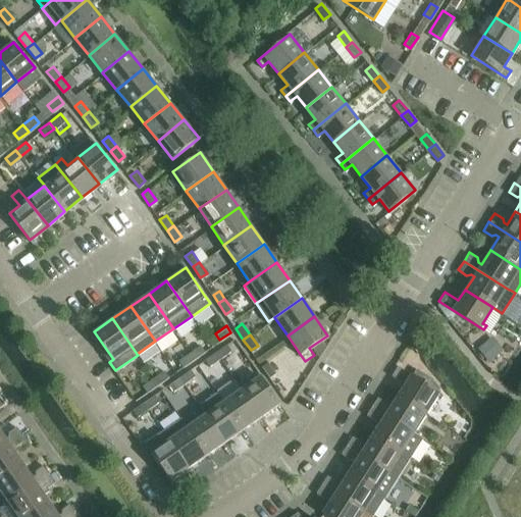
[(479,347),(489,359),(504,348),(493,334),(479,347)]
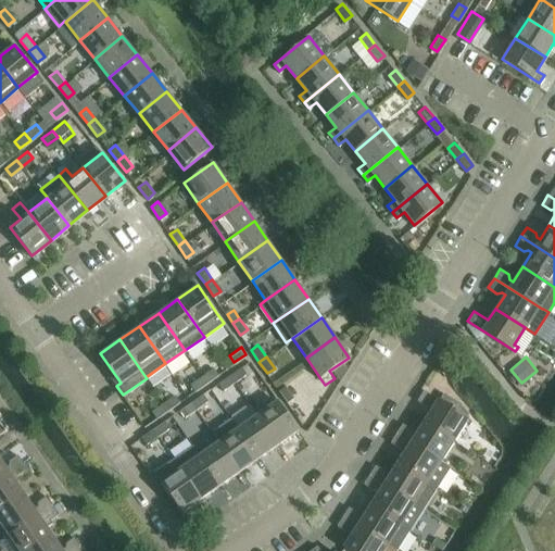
[(247,372),(241,365),(229,374),(235,380),(247,372)]
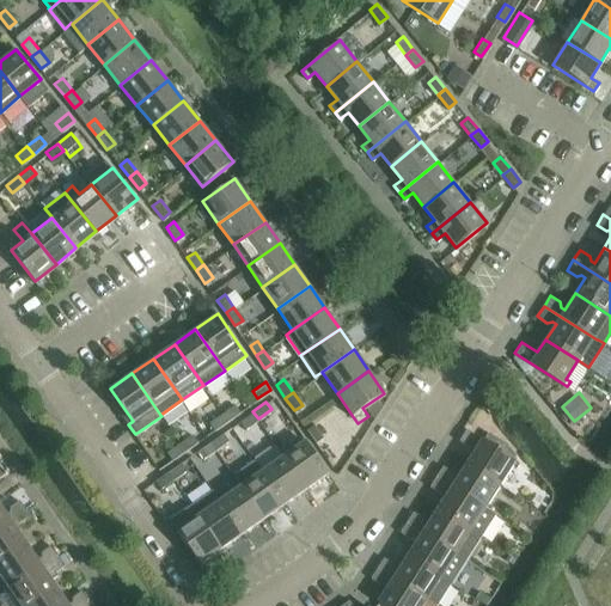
[(240,410),(234,403),(221,411),(227,420),(240,410)]
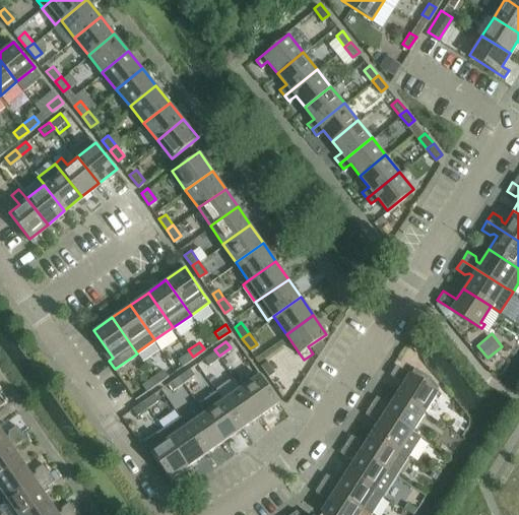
[(193,357),(188,349),(178,358),(182,364),(193,357)]
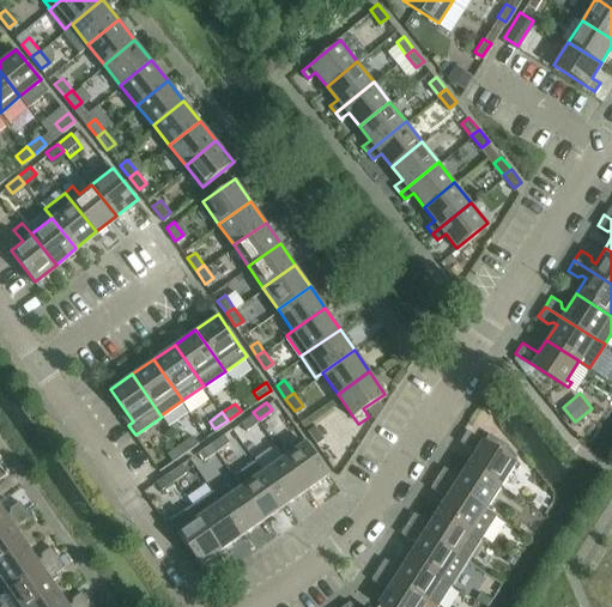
[(259,419),(253,412),(241,420),(246,428),(259,419)]
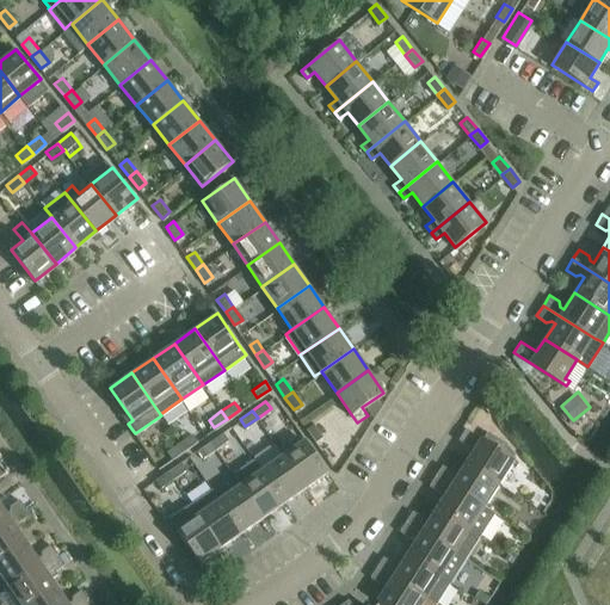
[(314,421),(306,427),(320,446),(331,439),(326,432),(322,434),(314,421)]
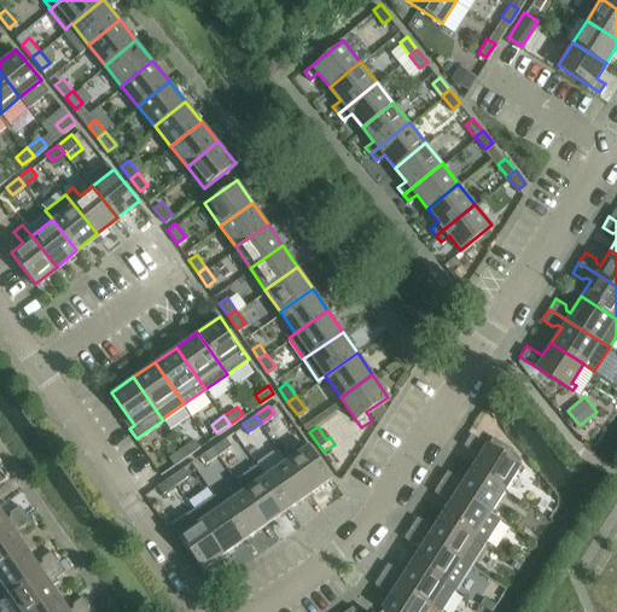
[(487,443),(470,432),(463,443),(473,449),(478,448),(482,450),(471,466),(505,488),(517,468),(521,471),(524,466),(507,455),(512,448),(492,435),(487,443)]
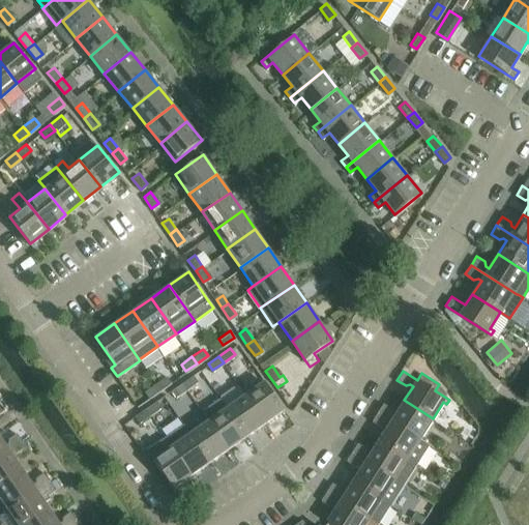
[(198,380),(194,374),(182,381),(186,388),(198,380)]
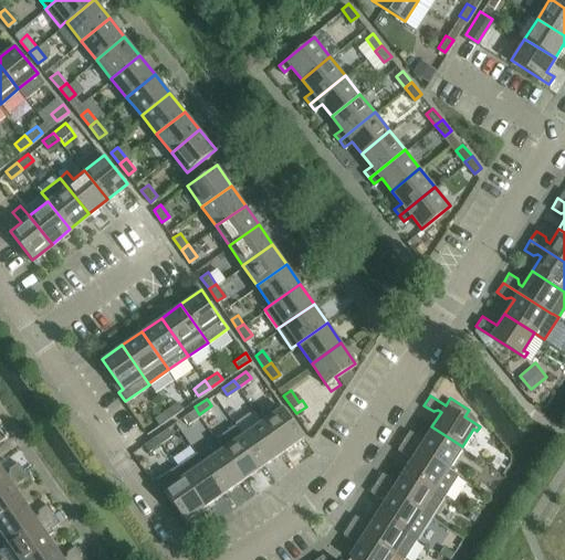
[(184,407),(178,400),(166,408),(170,415),(184,407)]
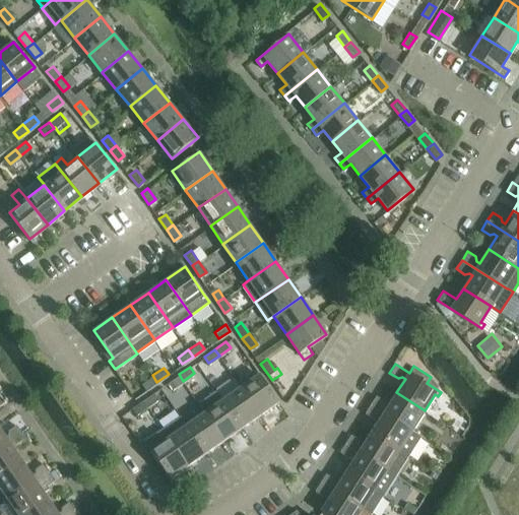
[(183,381),(179,374),(168,382),(173,388),(183,381)]
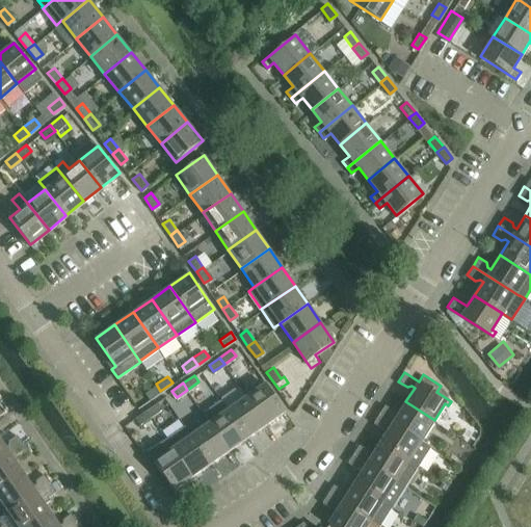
[(285,411),(265,383),(246,395),(265,423),(285,411)]
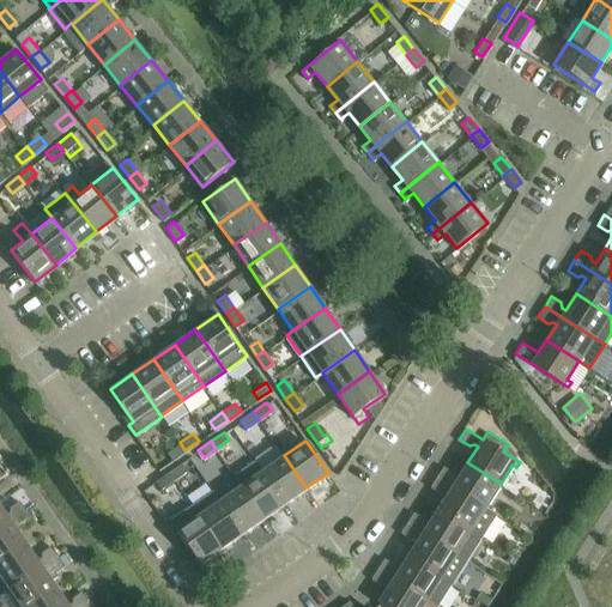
[(185,450),(180,442),(167,451),(173,459),(185,450)]
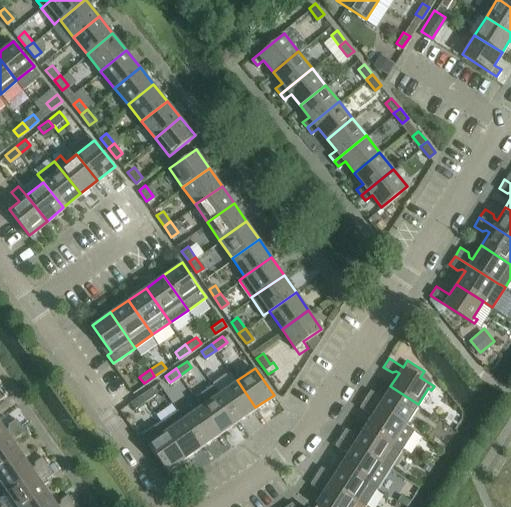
[(255,407),(237,380),(219,393),(238,420),(255,407)]
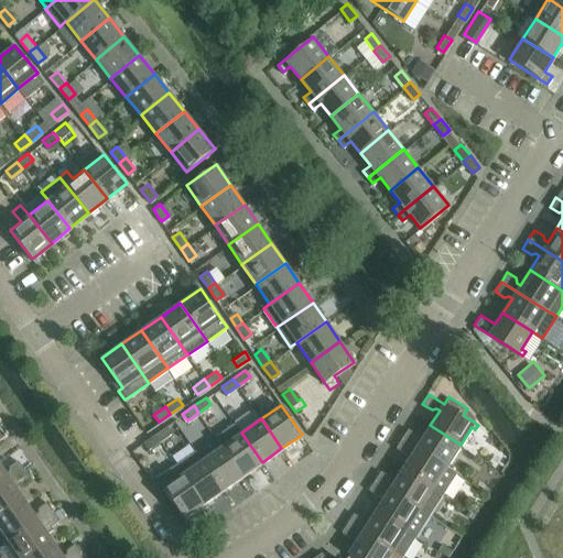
[(172,431),(166,425),(154,433),(160,440),(172,431)]
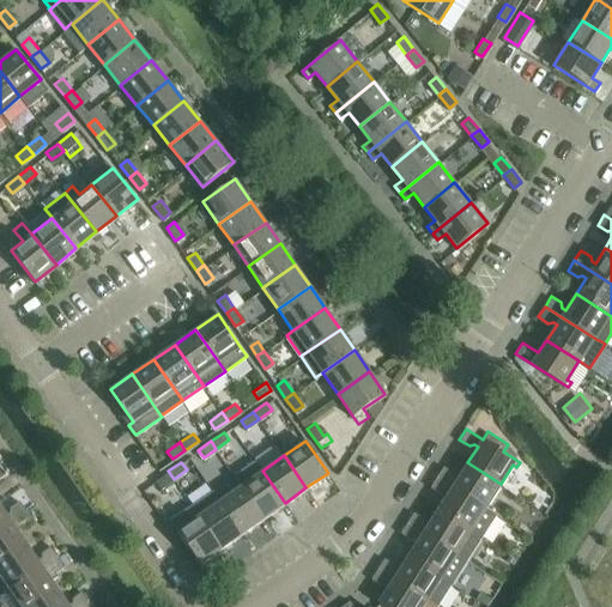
[(501,484),(467,462),(458,479),(454,477),(453,471),(443,465),(436,475),(496,514),(496,513),(490,509),(492,505),(489,503),(501,484)]
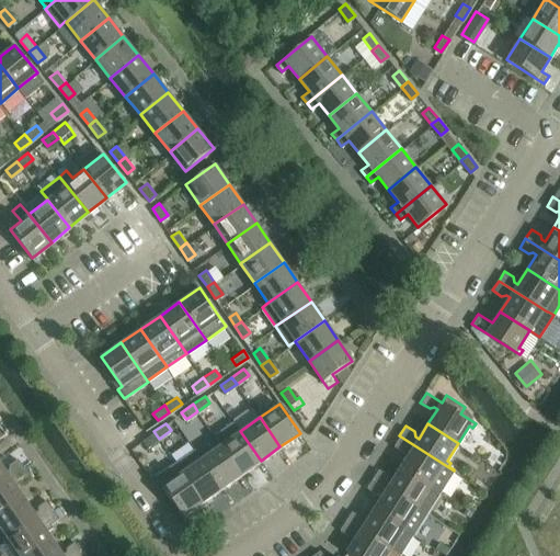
[(147,446),(159,439),(153,431),(143,440),(147,446)]
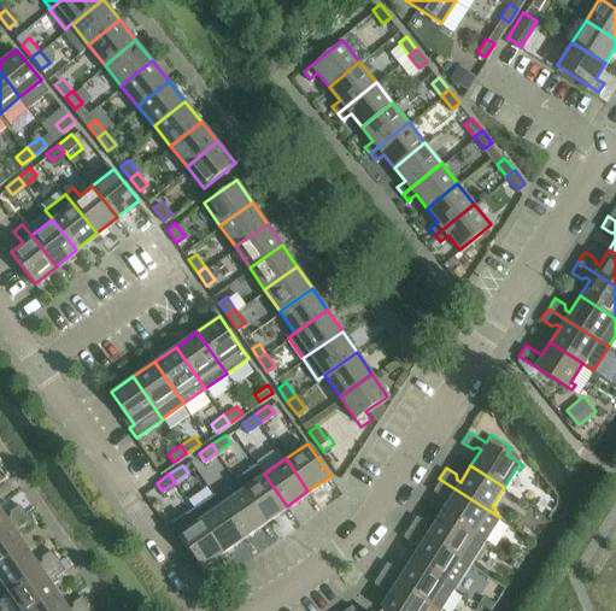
[(287,506),(264,474),(242,488),(265,521),(287,506)]
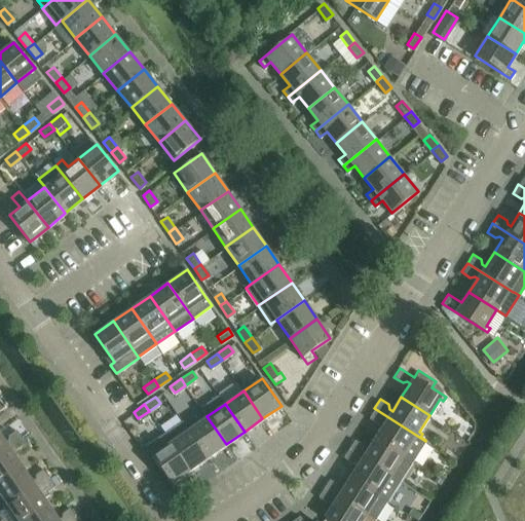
[(425,441),(374,408),(369,416),(377,422),(381,421),(384,423),(376,437),(412,460),(425,441)]
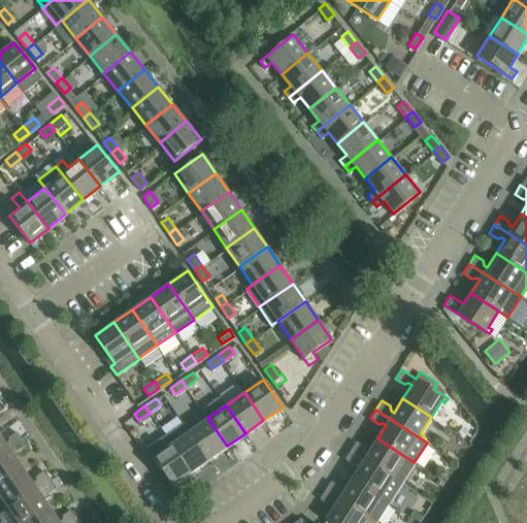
[(227,446),(207,418),(190,431),(208,459),(227,446)]
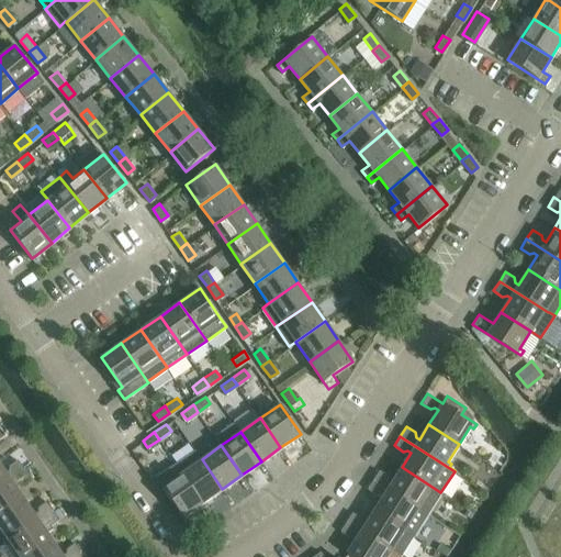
[(0,483),(24,467),(18,458),(9,465),(8,469),(4,471),(0,465),(0,483)]
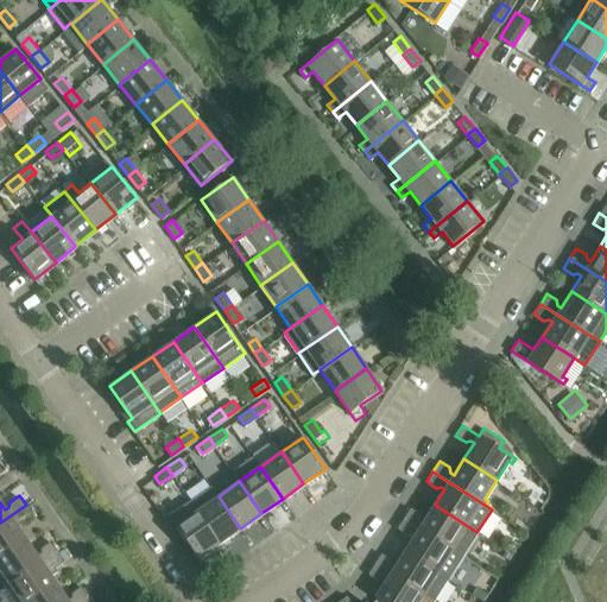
[(240,528),(219,496),(197,511),(220,543),(240,528)]
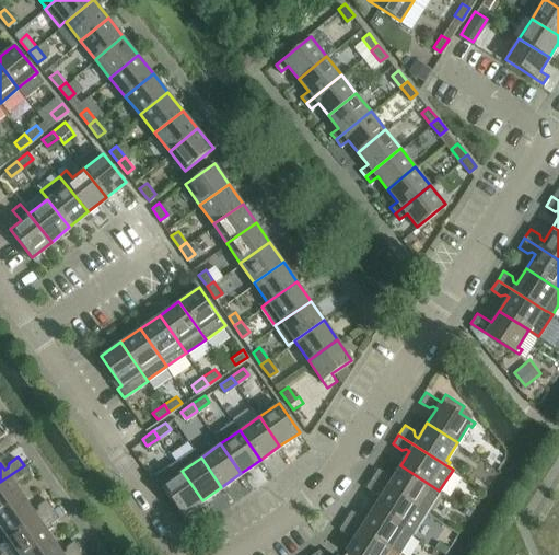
[(182,471),(174,460),(154,474),(182,515),(202,500),(182,471)]
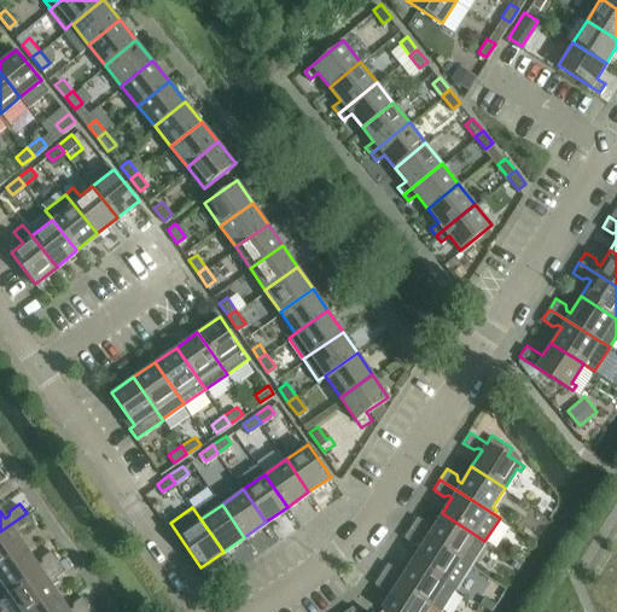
[(0,564),(25,548),(15,532),(18,530),(24,530),(34,524),(27,513),(0,531),(0,564)]
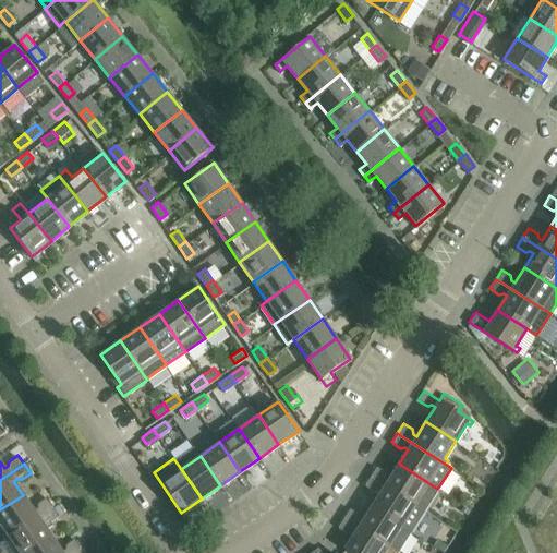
[(437,489),(399,464),(389,478),(386,476),(385,471),(376,466),(371,475),(424,509),(437,489)]
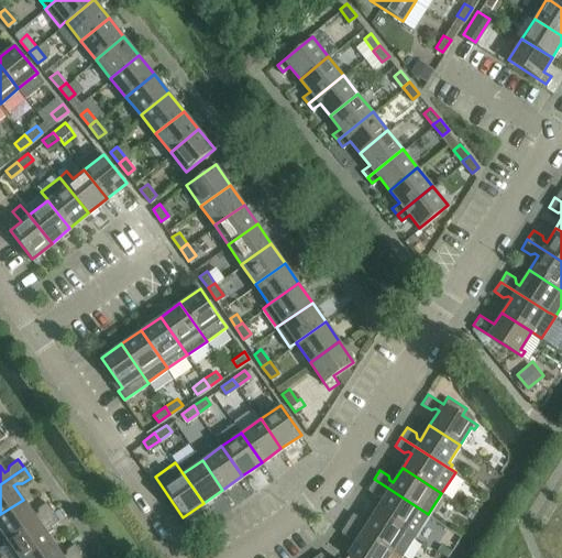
[(428,514),(374,479),(367,489),(376,494),(382,493),(385,495),(375,510),(415,535),(428,514)]
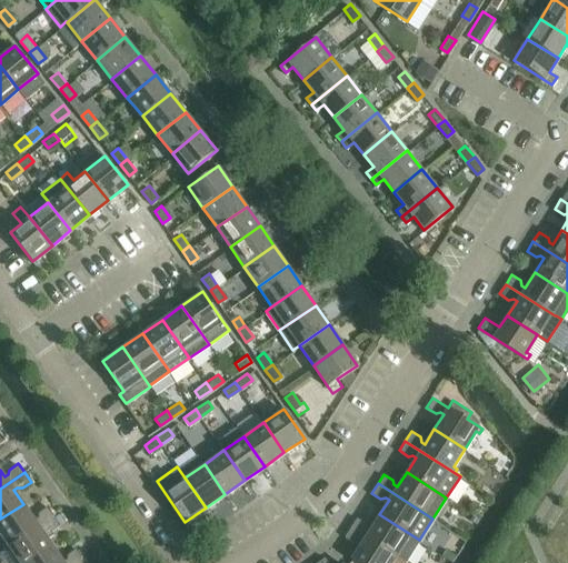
[(33,519),(23,504),(0,519),(0,533),(6,541),(2,544),(5,548),(53,514),(47,505),(38,511),(37,515),(33,519)]
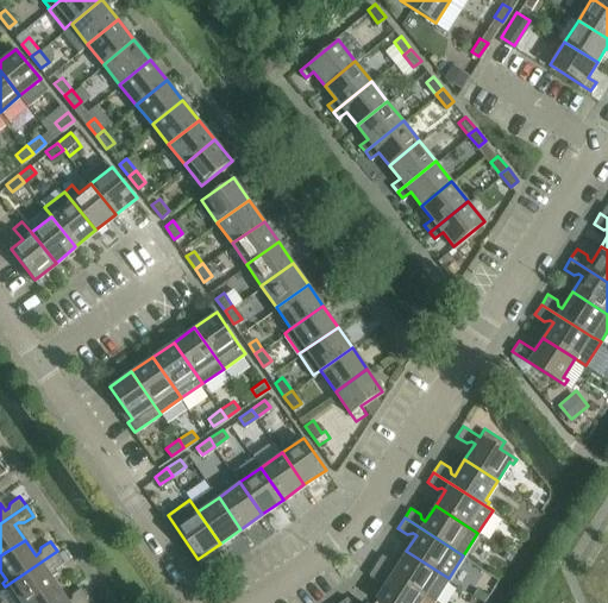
[(22,602),(27,602),(56,584),(45,569),(49,566),(54,567),(64,560),(57,551),(5,586),(7,590),(12,588),(22,602)]
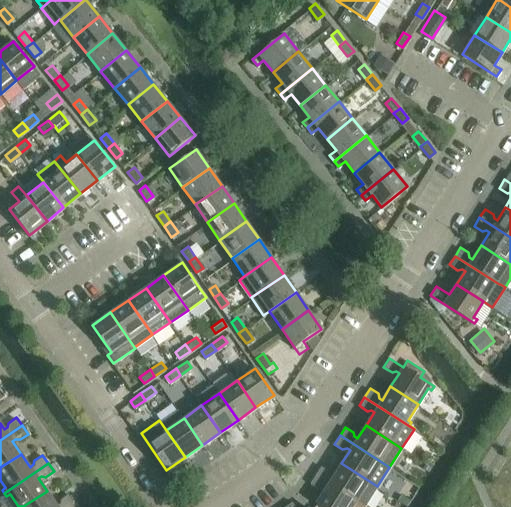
[(341,463),(333,477),(330,475),(329,470),(321,465),(315,474),(366,506),(367,506),(368,506),(365,504),(377,486),(341,463)]
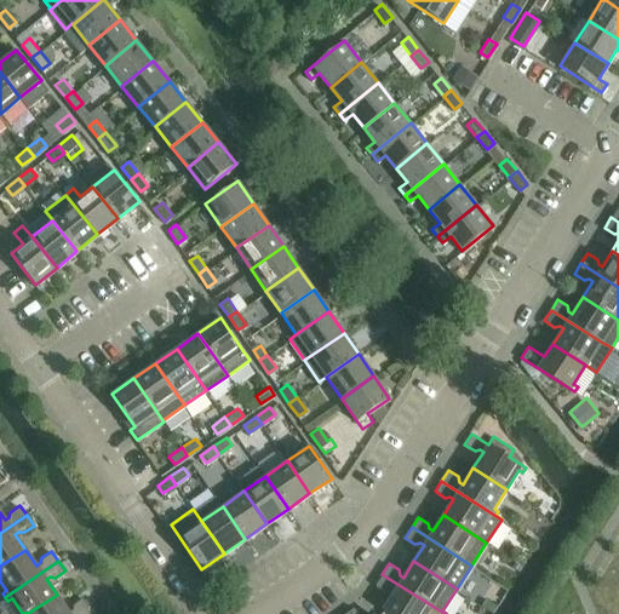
[(443,613),(382,574),(374,584),(385,590),(390,589),(394,591),(383,608),(391,613),(443,613)]
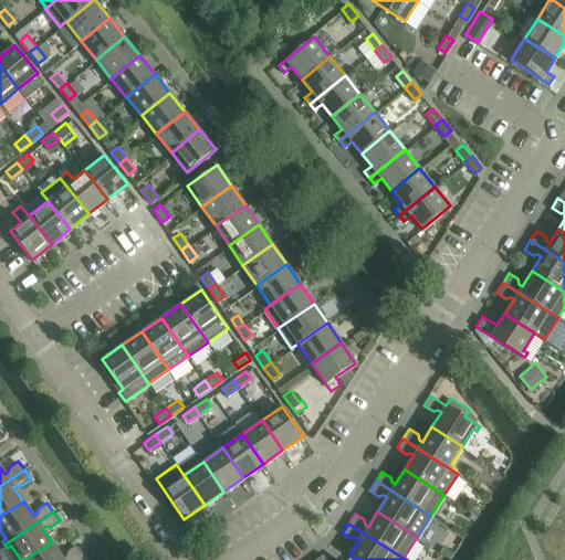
[(71,559),(82,553),(75,543),(66,550),(65,555),(62,557),(52,542),(25,559),(71,559)]
